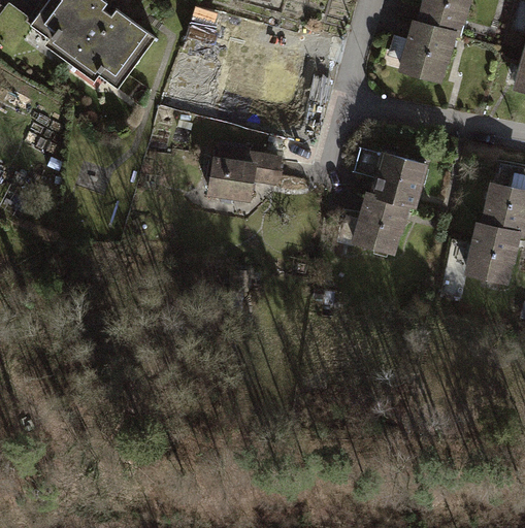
[(106,1),(104,0),(42,0),(26,24),(51,41),(55,36),(65,43),(62,48),(81,64),(86,59),(96,67),(93,71),(117,89),(155,36),(113,7),(109,13),(101,7),(106,1)]
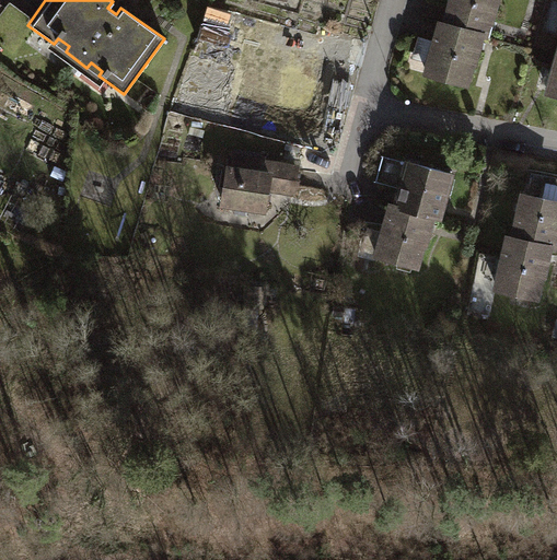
[(474,71),(479,50),(488,51),(496,16),(499,0),(452,0),(447,22),(439,21),(425,80),(468,91),(474,71)]
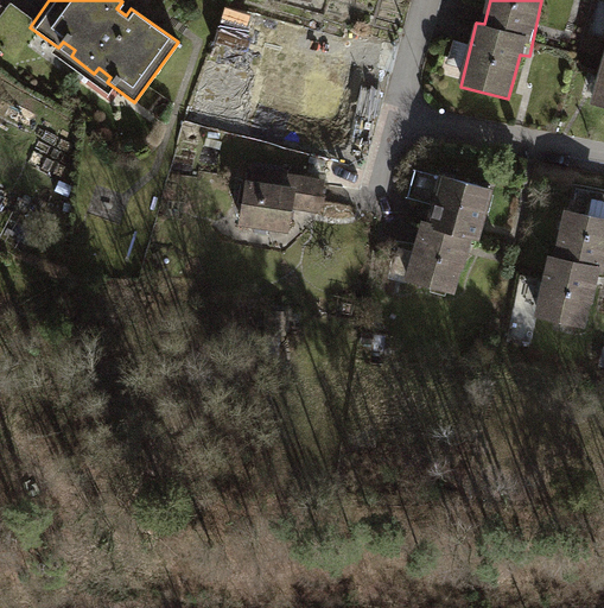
[(335,132),(358,71),(331,61),(324,80),(288,67),(273,108),(335,132)]
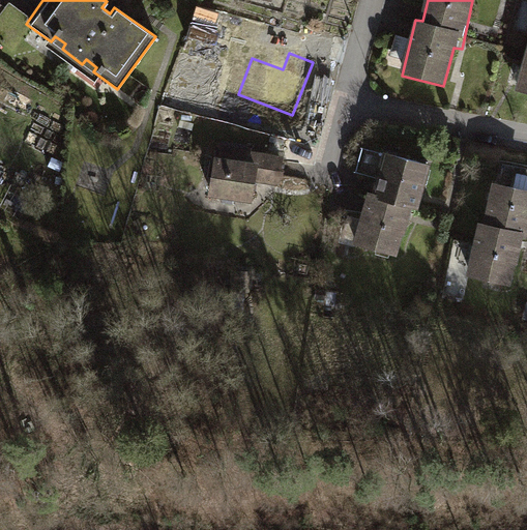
[(526,53),(517,91),(526,93),(526,53)]
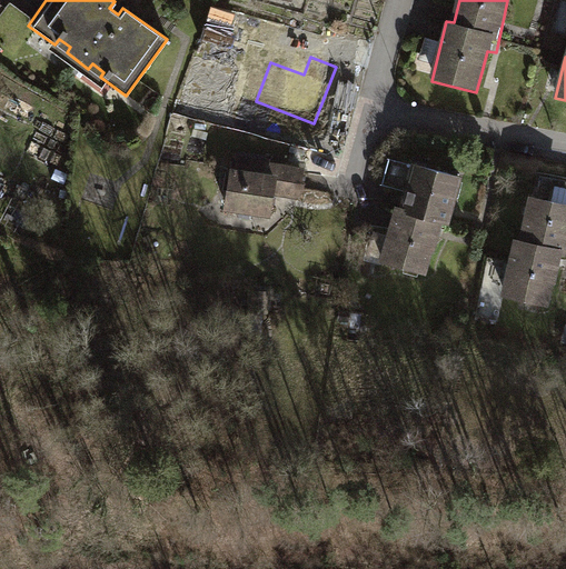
[(409,159),(398,206),(442,218),(447,219),(459,171),(409,159)]
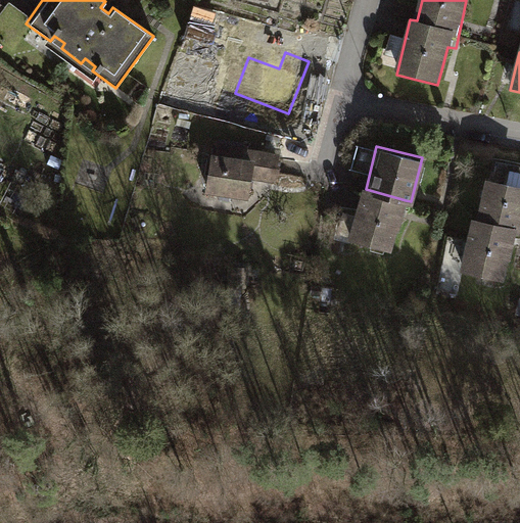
[(246,199),(250,178),(270,182),(276,153),(246,147),(243,162),(210,156),(204,191),(246,199)]
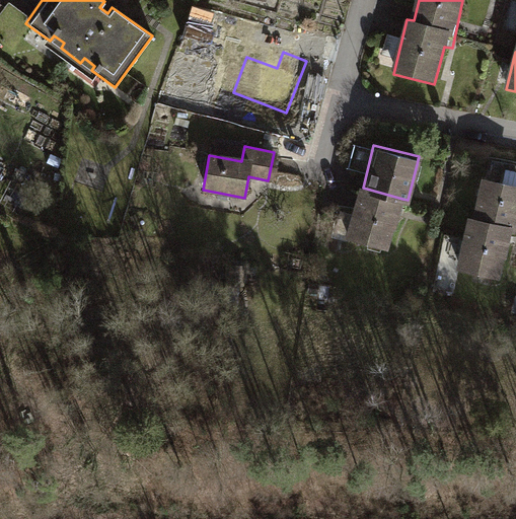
[(501,282),(509,241),(515,242),(515,188),(483,181),(474,223),(465,222),(455,273),(501,282)]
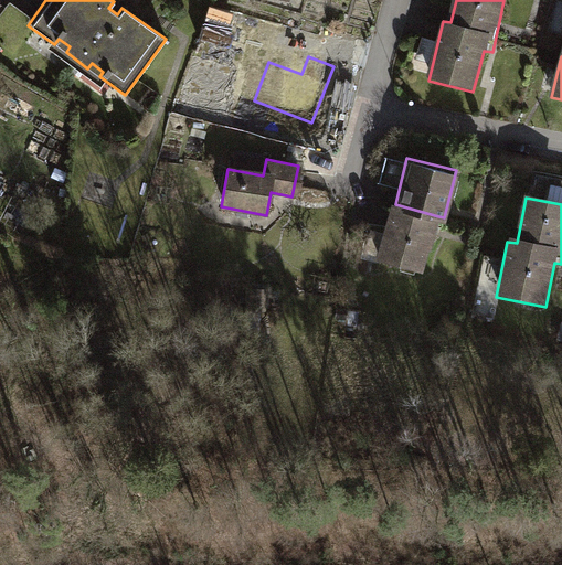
[(423,269),(438,216),(395,204),(388,202),(372,255),(423,269)]
